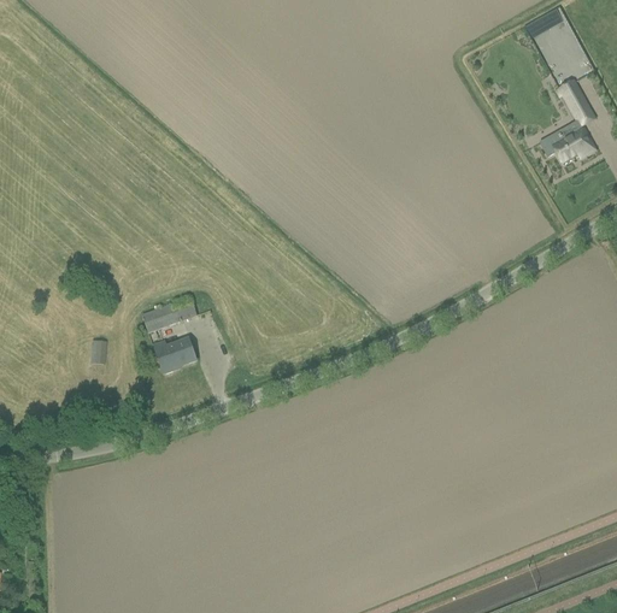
[(573,80),(558,88),(571,111),(587,104),(573,80)]
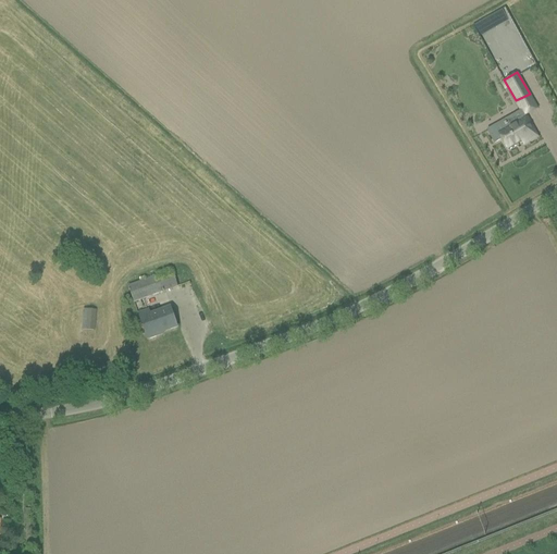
[(520,109),(487,127),(494,140),(502,136),(508,148),(521,140),(523,143),(537,135),(527,115),(524,117),(520,109)]
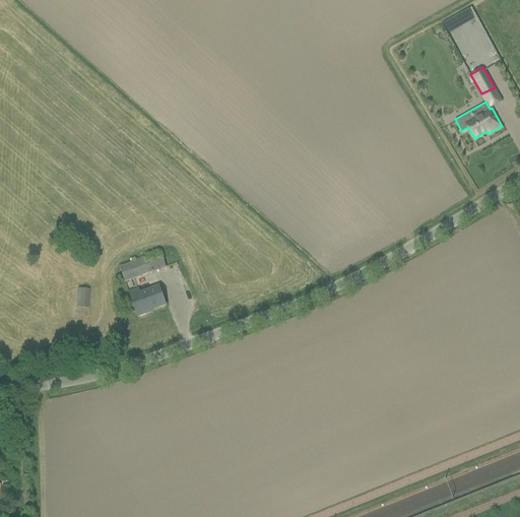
[(131,261),(120,264),(125,279),(166,265),(160,250),(136,259),(131,261)]
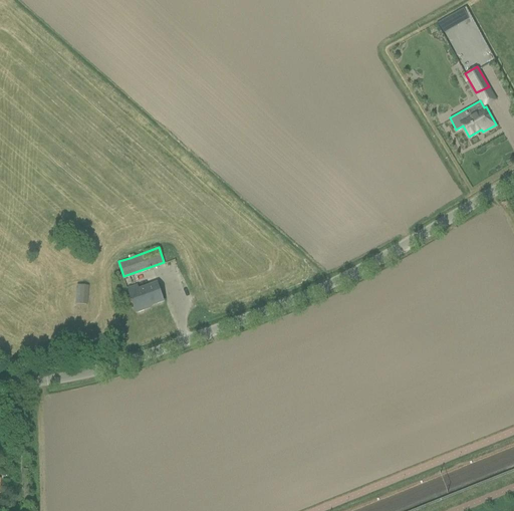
[(127,287),(137,311),(146,307),(145,305),(150,303),(151,304),(164,299),(157,281),(139,288),(137,284),(127,287)]
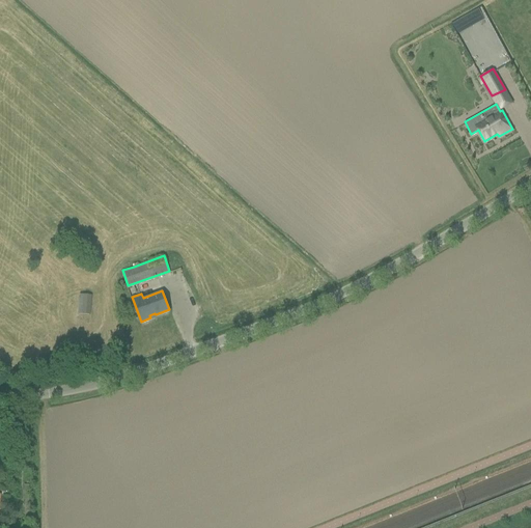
[(79,311),(91,311),(92,292),(80,292),(79,311)]
